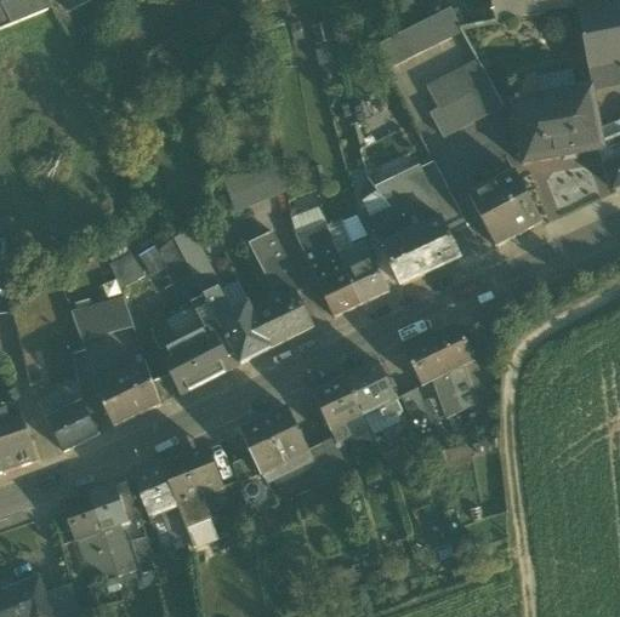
[(46,7),(43,0),(0,0),(0,1),(10,23),(46,7)]
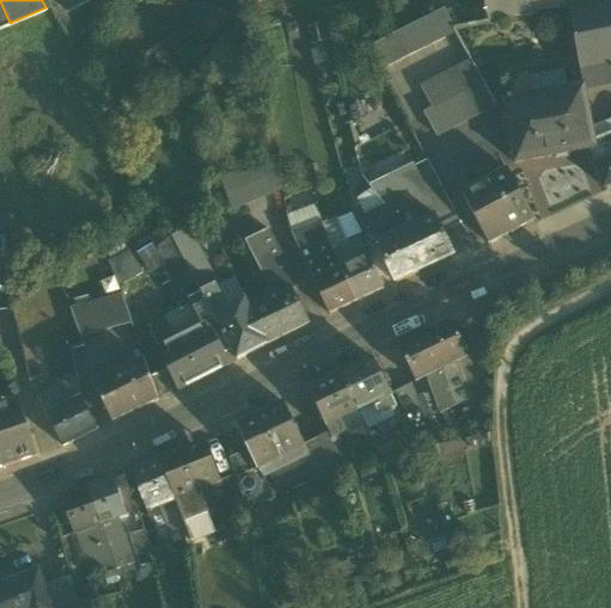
[(483,0),(487,19),(568,5),(590,0),(483,0)]
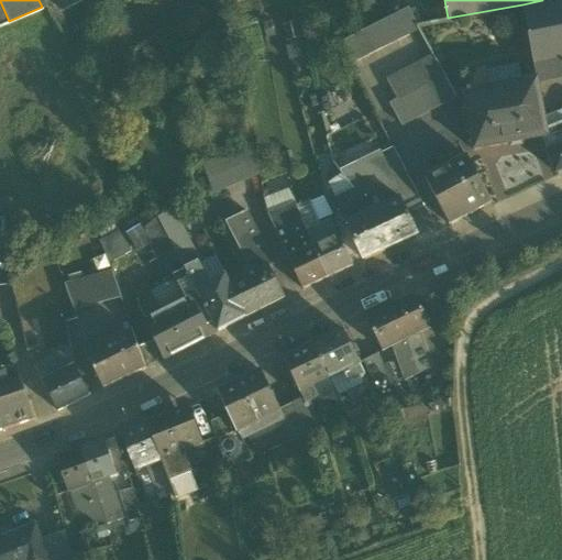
[(561,18),(558,0),(542,0),(522,4),(529,43),(532,58),(537,64),(558,67),(558,73),(559,73),(561,50),(561,18)]
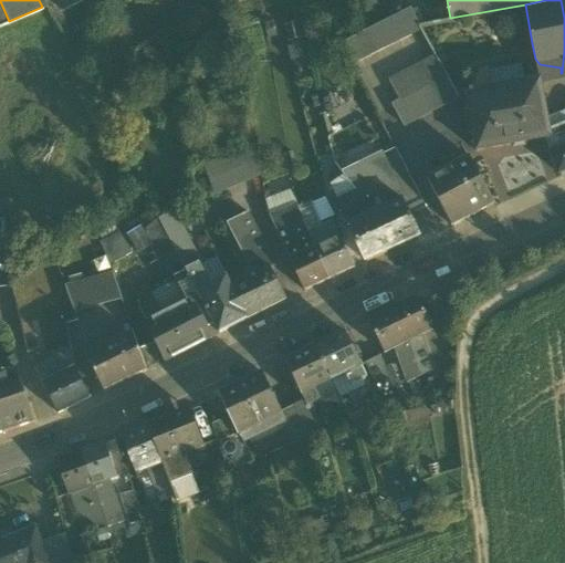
[(0,25),(9,21),(0,1),(0,25)]
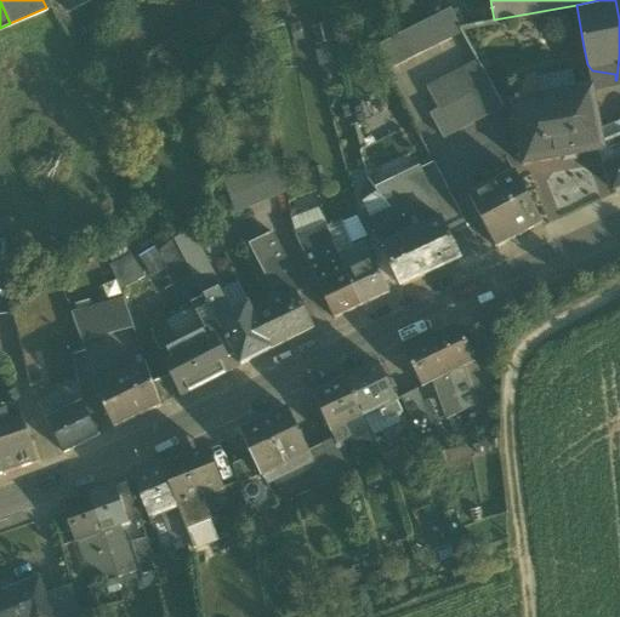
[(374,46),(386,69),(461,30),(449,9),(374,46)]
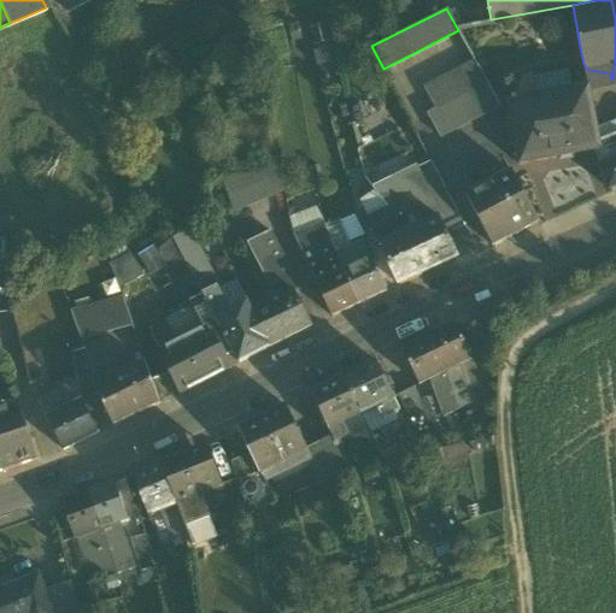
[(326,22),(309,25),(314,41),(329,37),(326,22)]
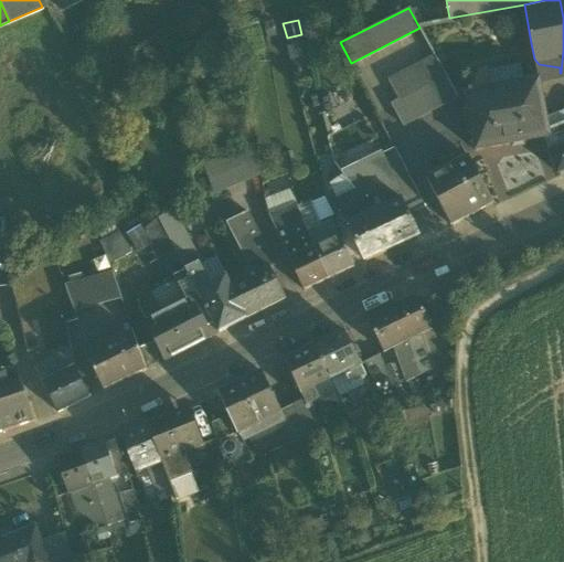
[(390,103),(402,125),(457,95),(434,54),(386,80),(398,98),(390,103)]
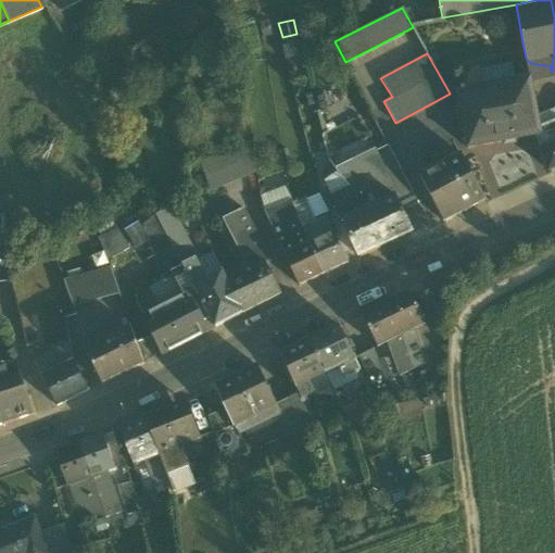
[(530,63),(526,58),(529,75),(530,75),(531,82),(554,76),(554,71),(552,72),(551,72),(551,66),(530,63)]
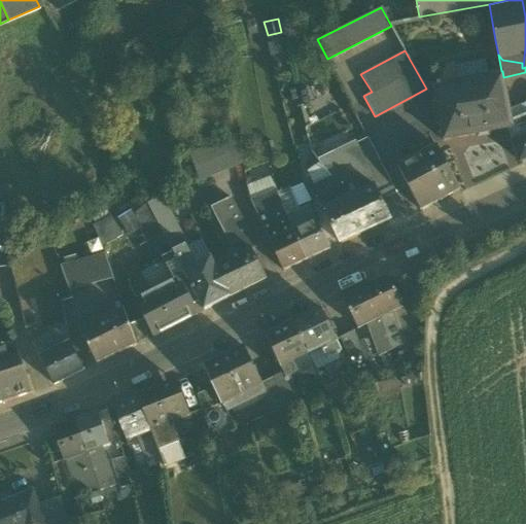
[(454,64),(457,79),(488,73),(485,58),(454,64)]
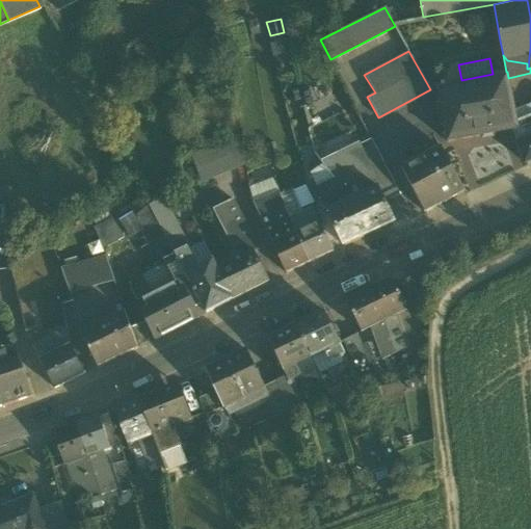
[(506,72),(493,74),(461,80),(435,85),(439,102),(441,102),(445,123),(443,123),(446,140),(511,128),(518,127),(515,118),(508,78),(507,72),(506,72)]
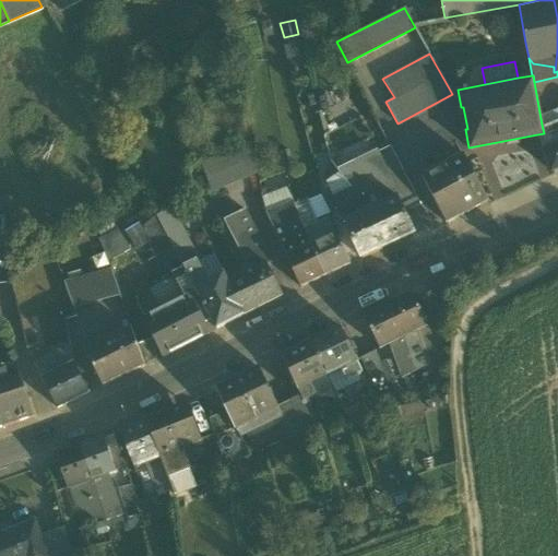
[(537,134),(543,149),(557,142),(557,118),(542,125),(544,133),(537,134)]
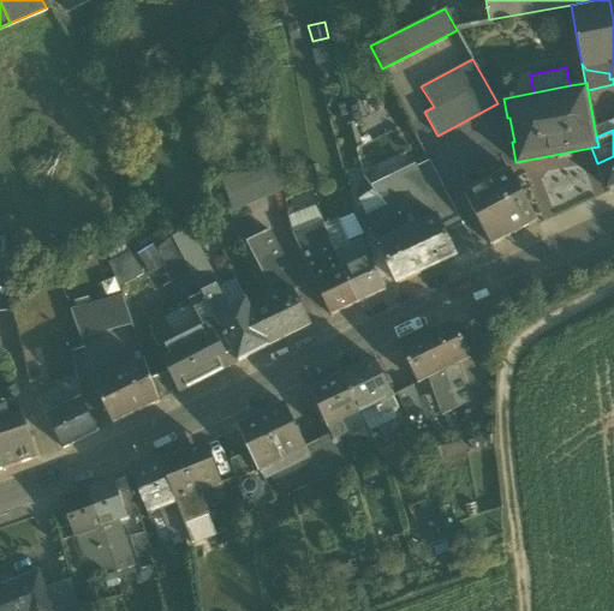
[(221,179),(232,207),(284,186),(279,155),(221,179)]
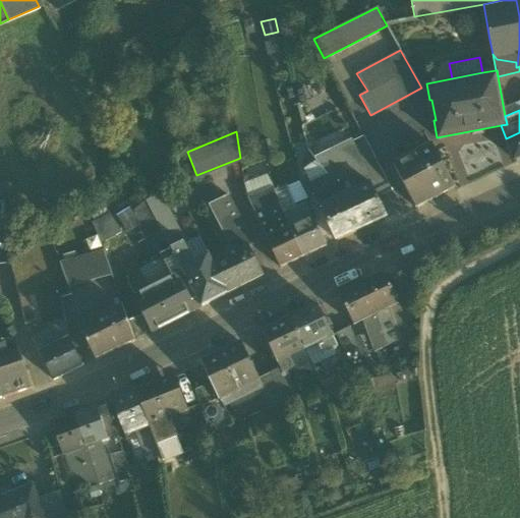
[(519,155),(519,132),(506,138),(513,158),(519,155)]
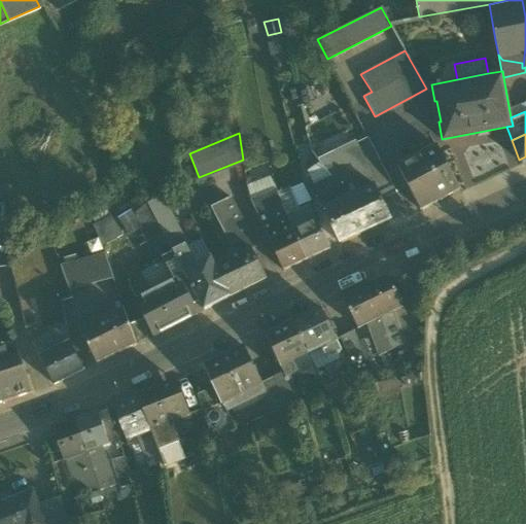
[(367,137),(355,143),(376,184),(375,185),(381,198),(396,190),(367,137)]
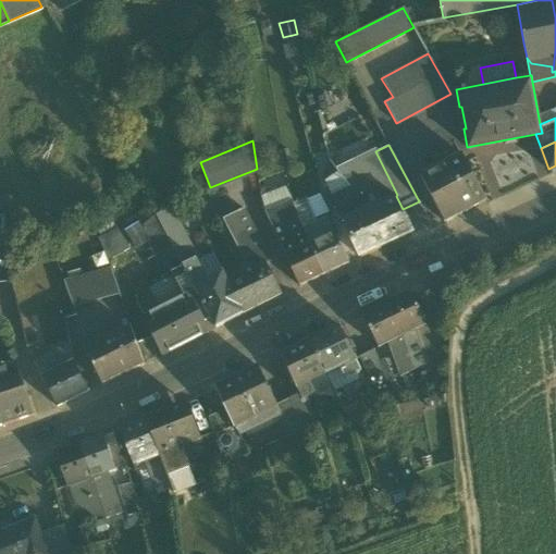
[(348,188),(369,208),(396,196),(397,195),(375,151),(337,170),(337,172),(345,183),(348,188)]
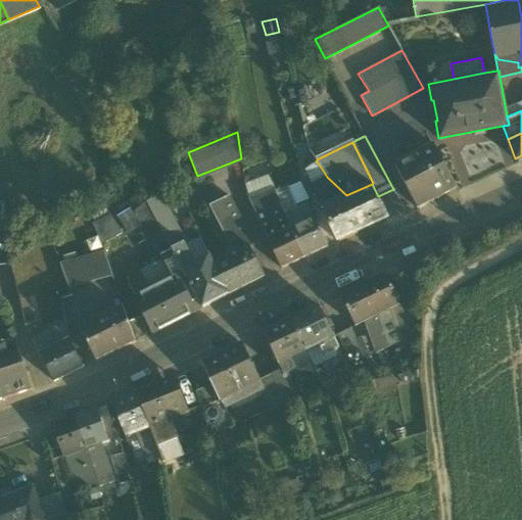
[(396,169),(417,206),(456,186),(433,142),(412,153),(415,159),(396,169)]
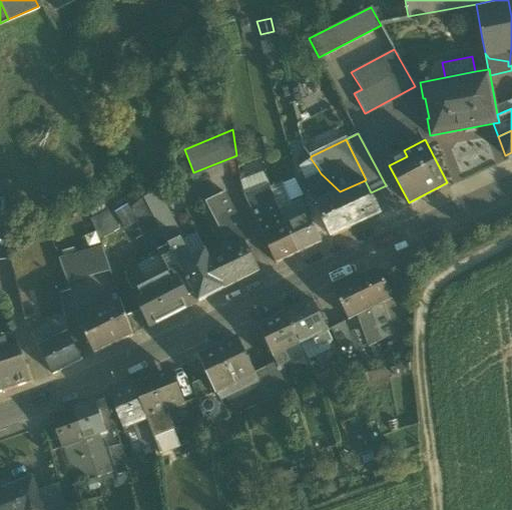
[(386,160),(389,165),(407,156),(404,150),(386,160)]
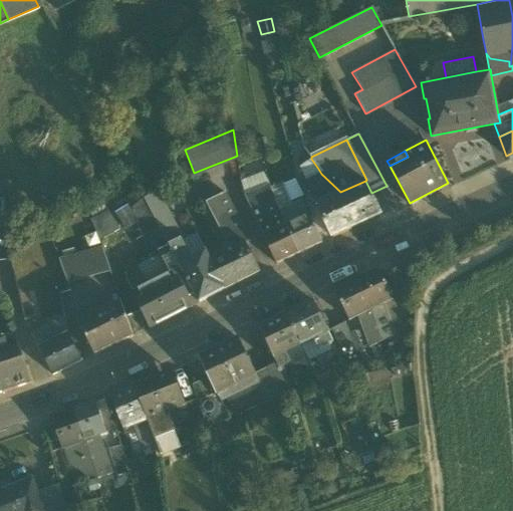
[(298,166),(305,180),(321,174),(318,169),(311,159),(298,166)]
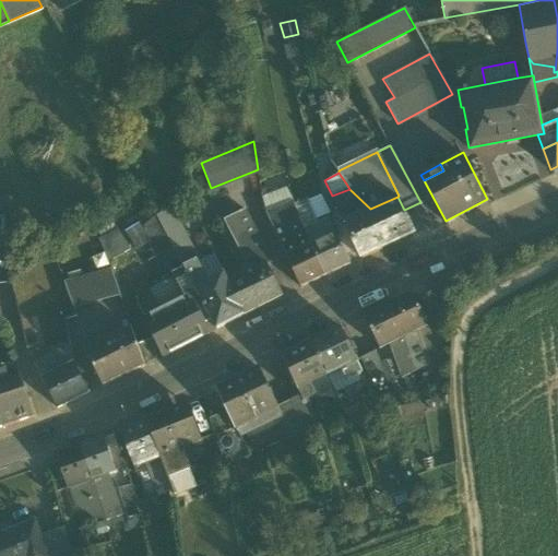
[(263,208),(266,213),(293,202),(286,186),(262,196),(263,208)]
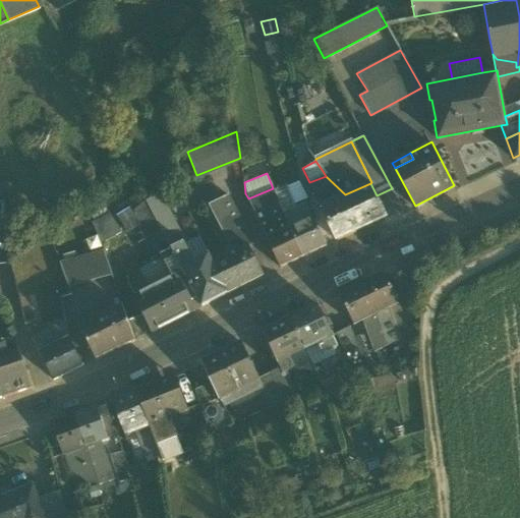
[(309,182),(321,207),(345,194),(326,176),(309,182)]
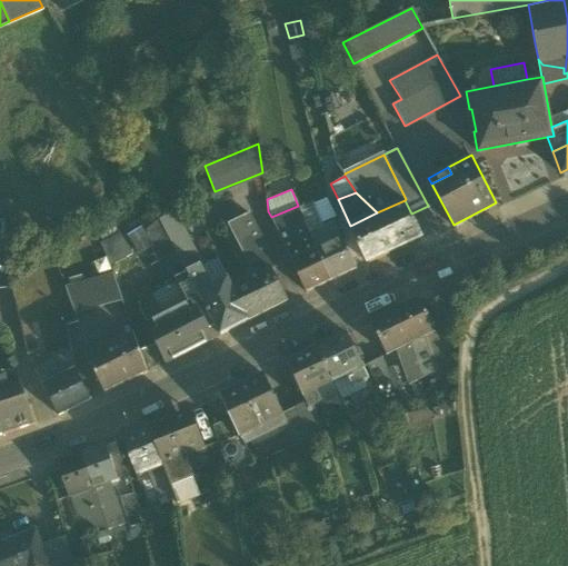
[(326,197),(319,200),(324,214),(318,216),(321,222),(335,216),(326,197)]
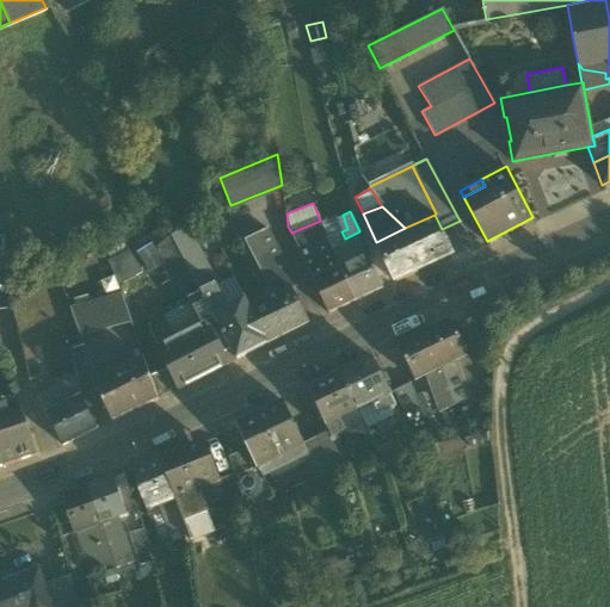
[(325,239),(332,249),(347,243),(345,239),(342,231),(347,229),(343,215),(321,221),(326,237),(325,239)]
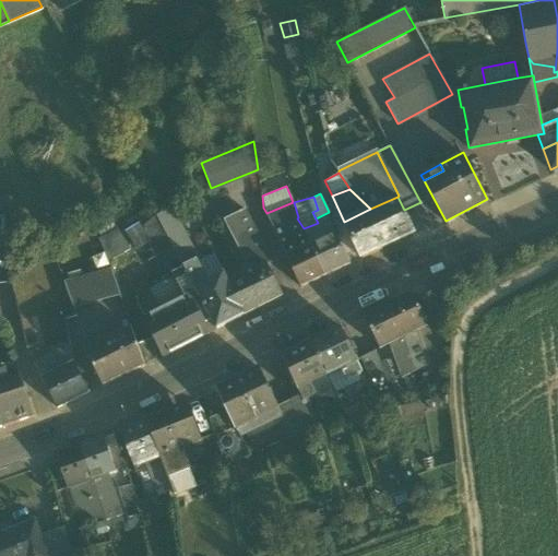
[(398,197),(370,209),(344,222),(360,256),(388,244),(414,231),(404,210),(398,197)]
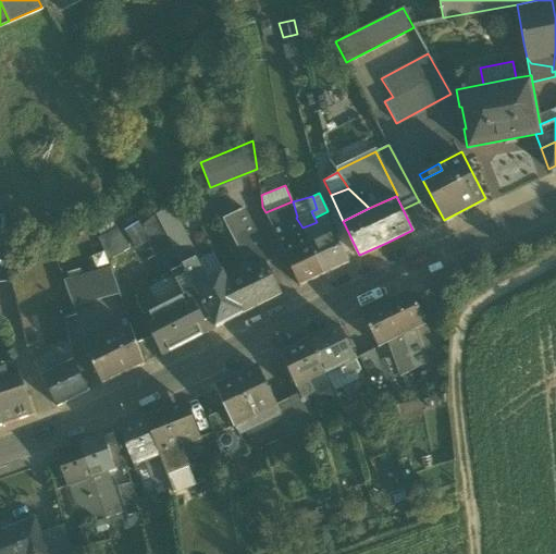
[(266,212),(285,254),(309,242),(303,228),(296,218),(293,201),(292,201),(266,212)]
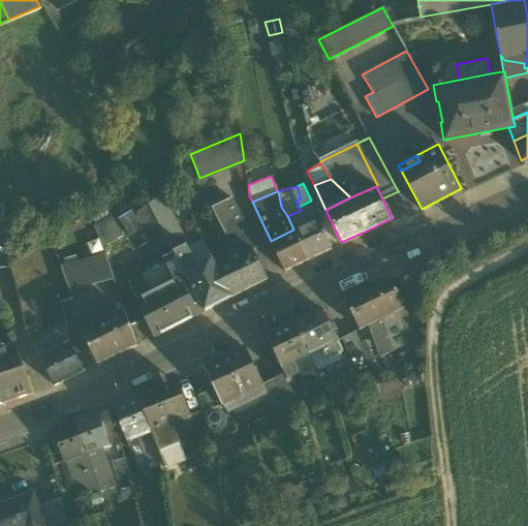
[(160,196),(148,203),(163,234),(177,227),(160,196)]
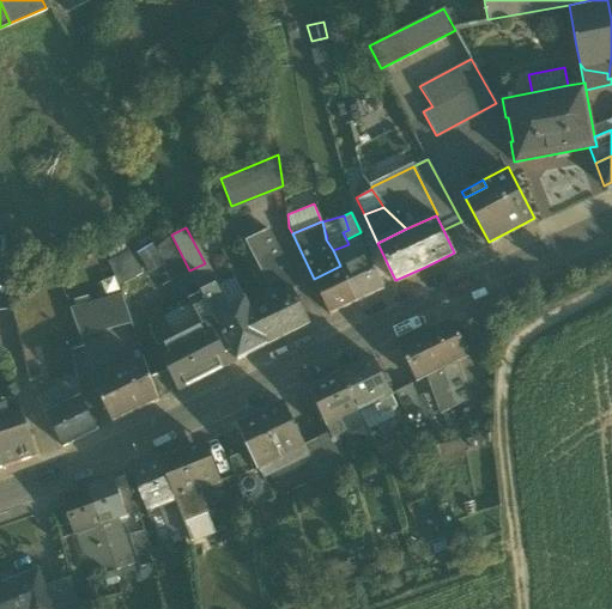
[(244,239),(273,296),(291,287),(291,288),(297,286),(268,229),(244,239)]
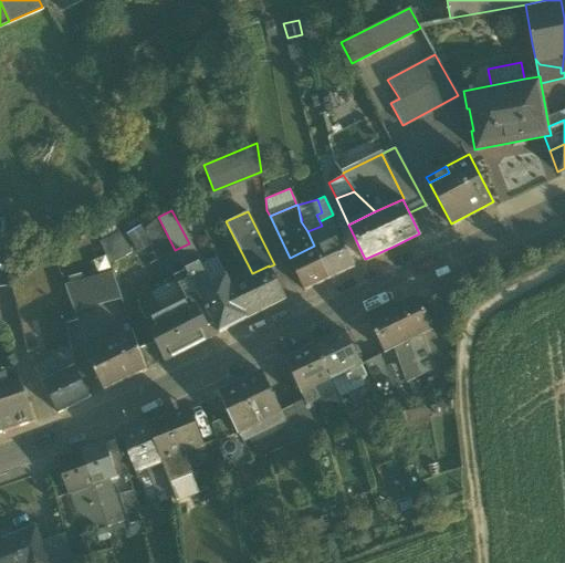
[(91,225),(98,240),(118,230),(110,215),(91,225)]
